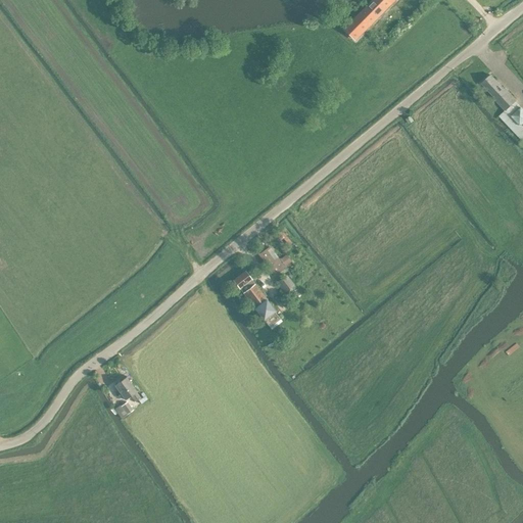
[(372,0),(344,29),(355,39),(394,0),(372,0)]
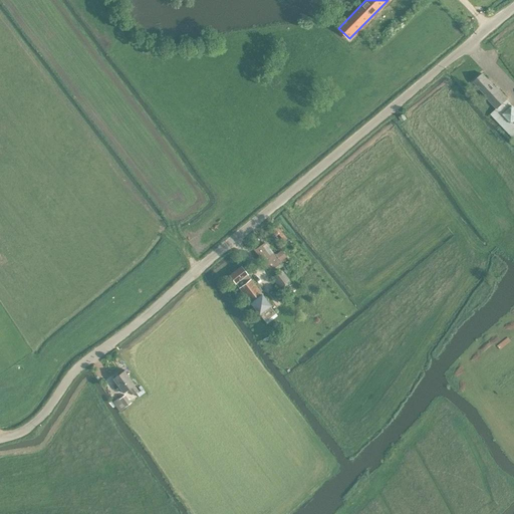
[(473,81),(486,95),(485,96),(496,108),(490,114),(513,139),(513,107),(512,105),(507,99),(496,86),(495,87),(482,73),(473,81)]
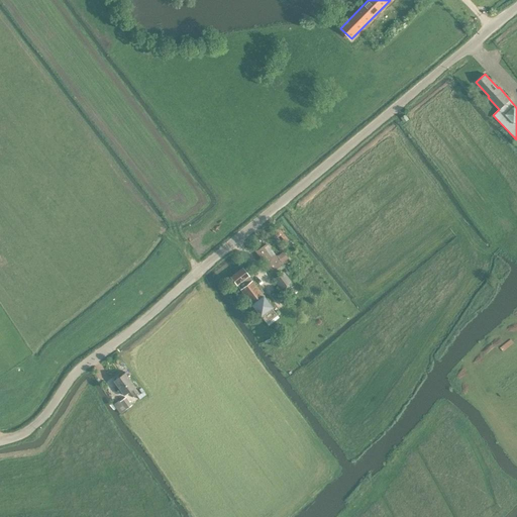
[(278,233),(274,228),(270,232),(274,237),(278,233)]
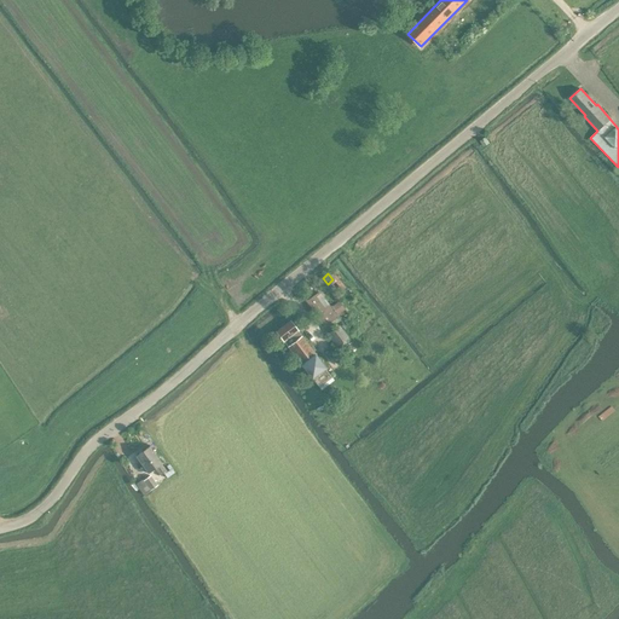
[(320,307),(322,306),(316,298),(308,302),(325,324),(330,320),(320,307)]
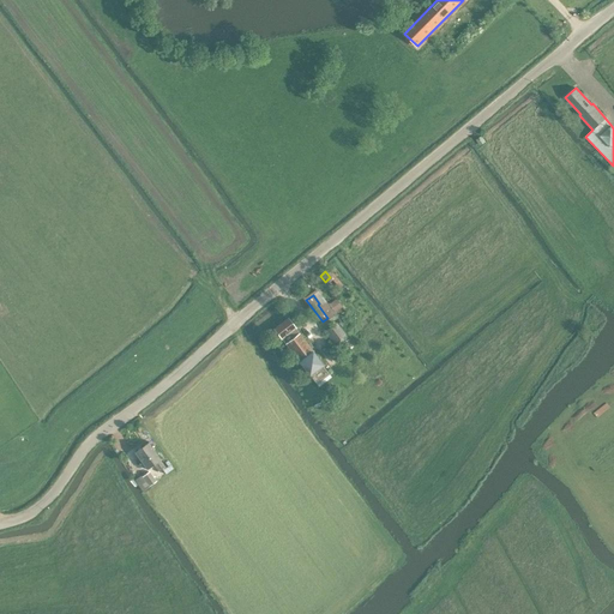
[(335,299),(327,305),(333,313),(341,307),(335,299)]
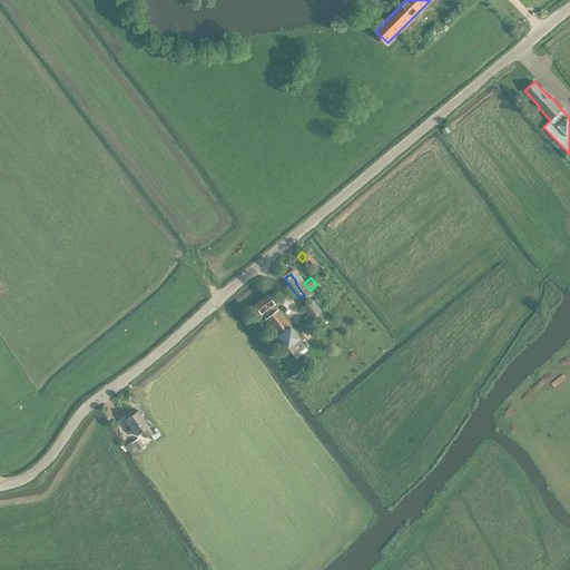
[(266,295),(254,305),(286,347),(295,359),(307,350),(300,340),(290,326),(266,295)]
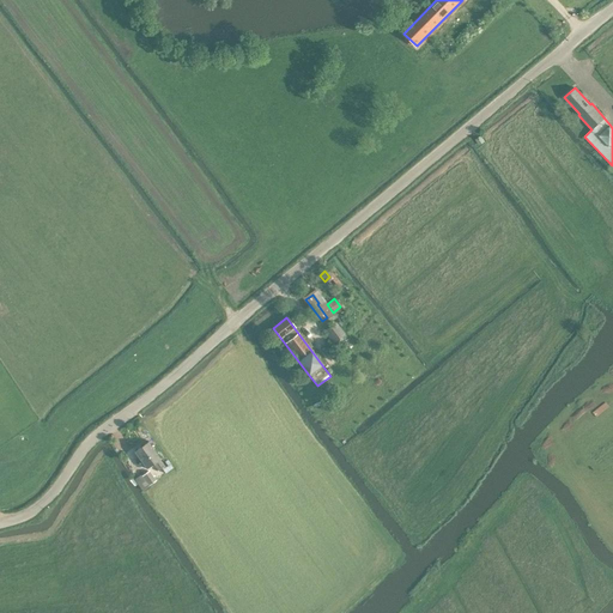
[(335,322),(323,331),(333,343),(344,333),(335,322)]
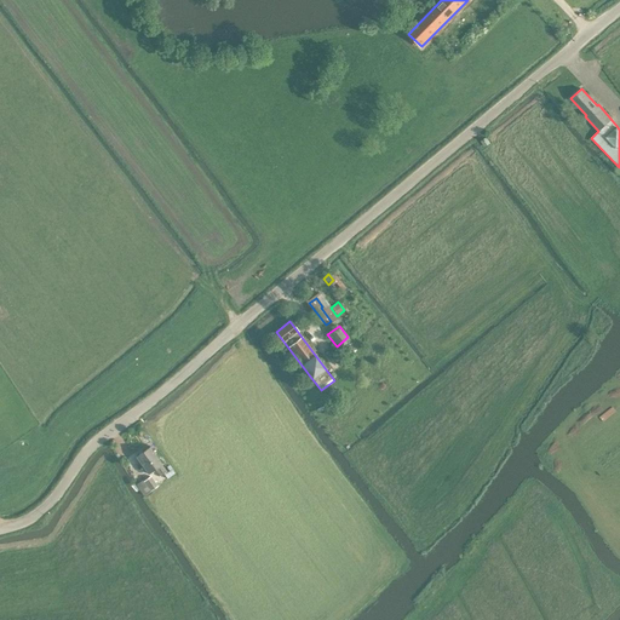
[(136,457),(148,474),(155,469),(160,476),(166,472),(161,465),(161,464),(149,447),(136,457)]
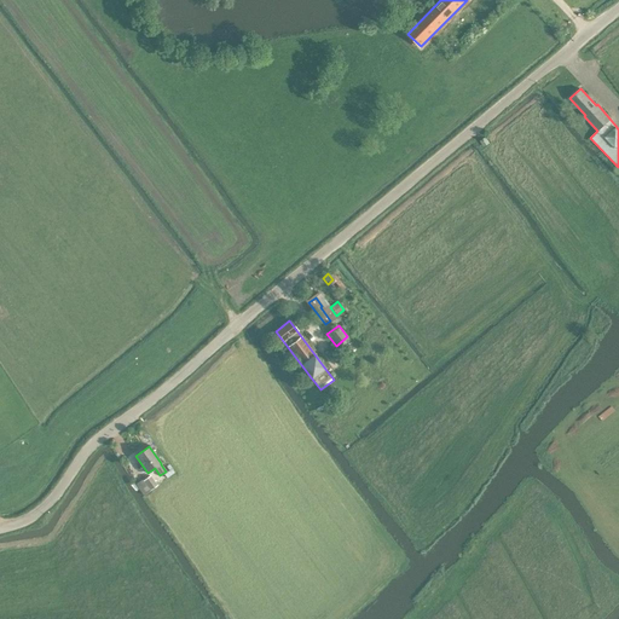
[(143,480),(150,490),(157,485),(150,475),(143,480)]
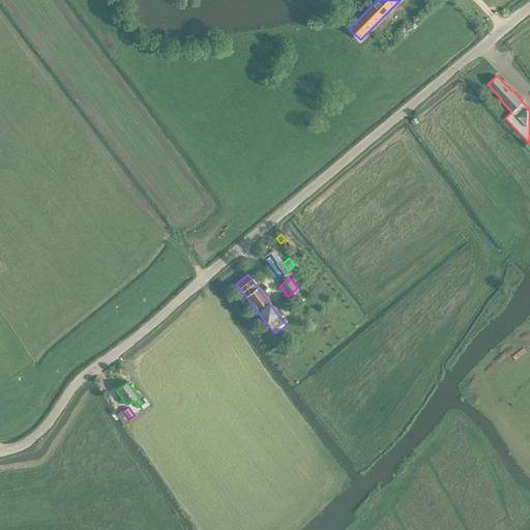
[(122,411),(117,415),(122,423),(128,419),(122,411)]
